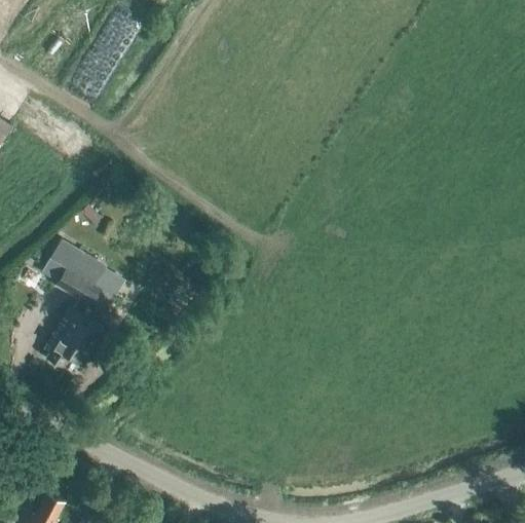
[(0,119),(0,142),(10,126),(0,119)]
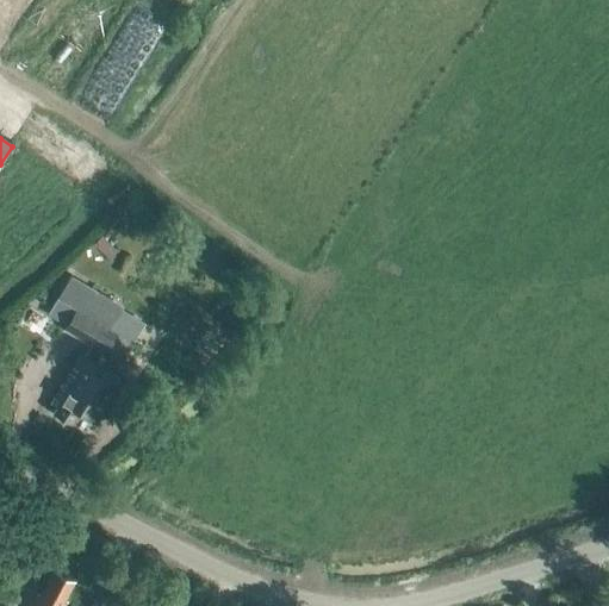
[(117,254),(101,238),(93,247),(109,262),(117,254)]
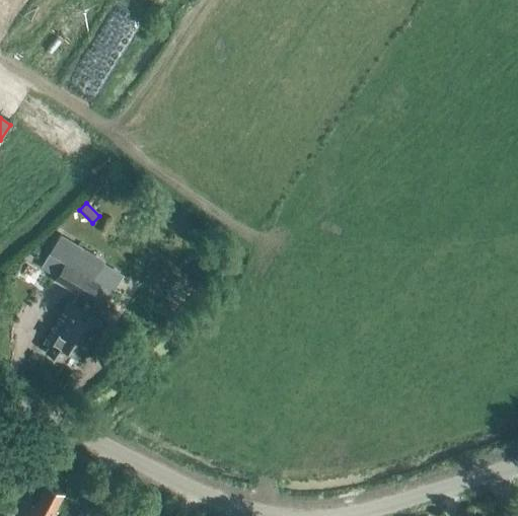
[(84,301),(94,283),(93,283),(105,263),(61,236),(48,256),(64,267),(54,283),(77,296),(84,301)]
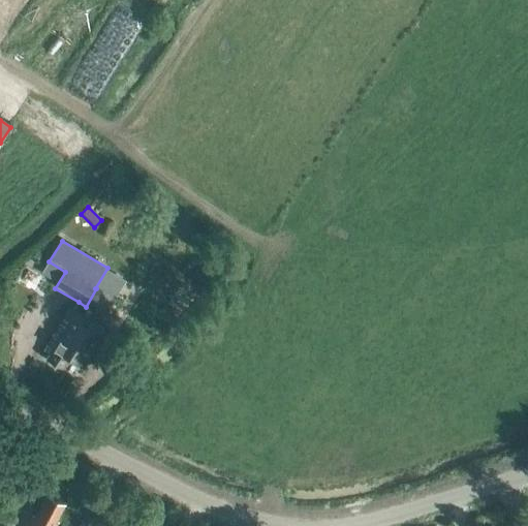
[(103,317),(115,300),(96,288),(86,307),(79,302),(72,312),(69,310),(44,352),(50,354),(47,360),(62,369),(68,359),(84,368),(105,332),(96,327),(101,316),(103,317)]
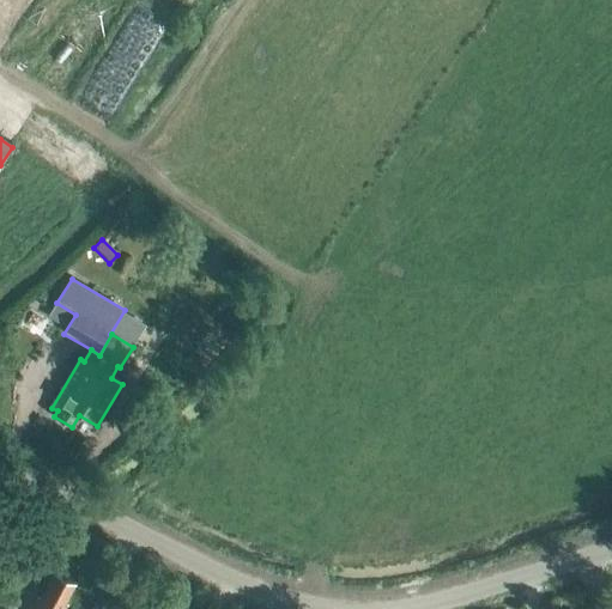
[(65,606),(74,586),(54,576),(41,601),(38,600),(34,608),(66,608),(67,607),(65,606)]
